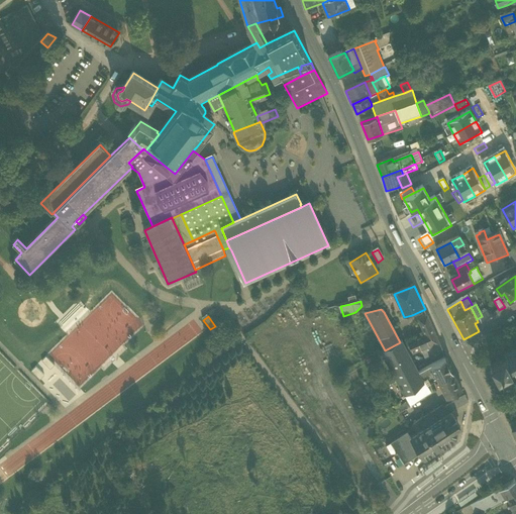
[(408,342),(410,347),(412,352),(413,353),(422,349),(427,347),(429,351),(440,346),(428,317),(419,320),(425,335),(408,342)]
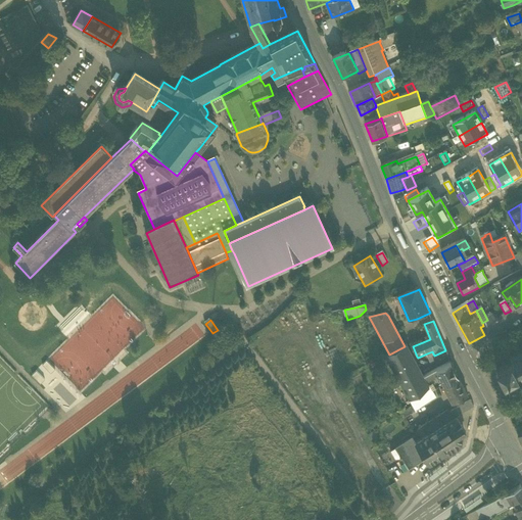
[(424,378),(414,359),(412,353),(407,345),(405,346),(389,355),(386,357),(399,381),(402,387),(411,402),(420,395),(430,388),(427,383),(439,376),(444,386),(460,378),(452,363),(424,378)]
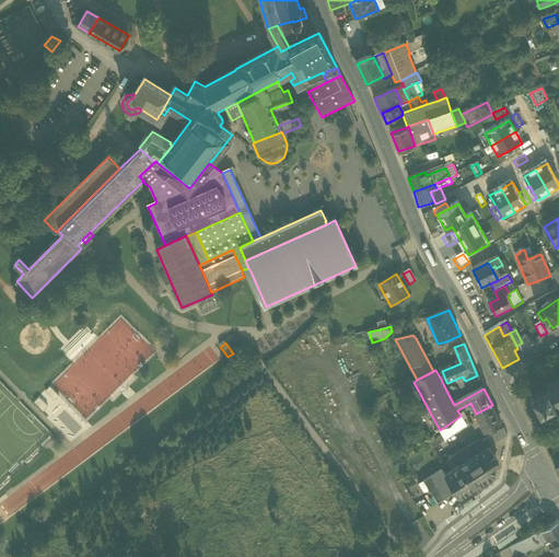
[(480,382),(477,375),(465,381),(463,376),(457,379),(462,390),(480,382)]
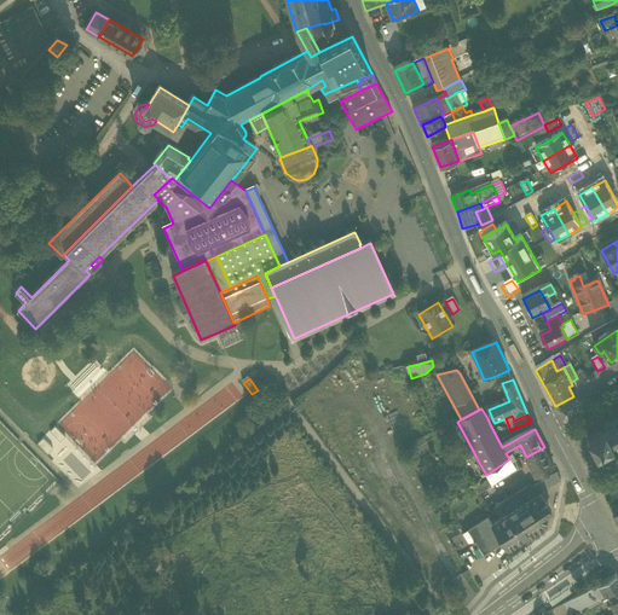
[(595,448),(598,454),(604,451),(605,452),(610,450),(608,448),(616,445),(617,446),(617,451),(617,416),(616,417),(614,416),(612,416),(613,418),(612,417),(607,421),(607,422),(606,422),(604,422),(602,423),(606,424),(607,428),(600,433),(599,430),(594,433),(595,435),(589,437),(590,441),(591,442),(590,444),(594,450),(595,448)]
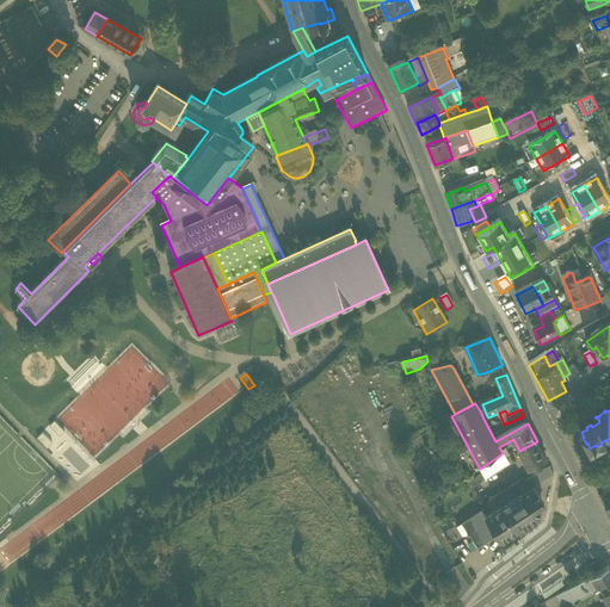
[(65,433),(55,422),(50,428),(60,438),(65,433)]
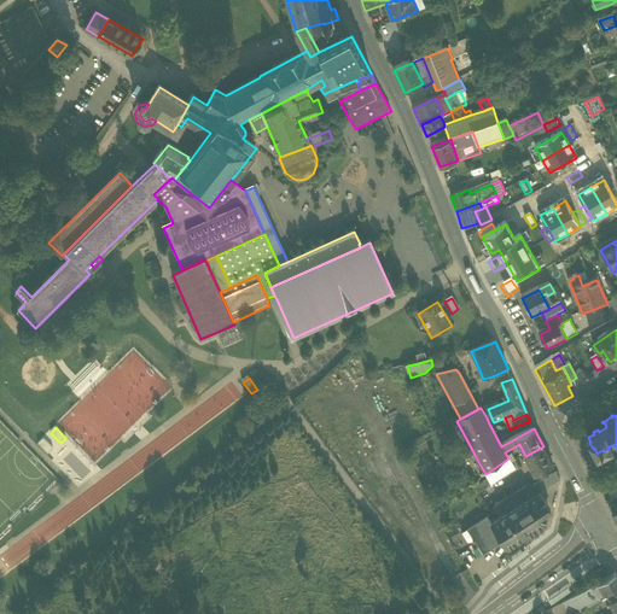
[(54,450),(44,440),(39,445),(48,455),(54,450)]
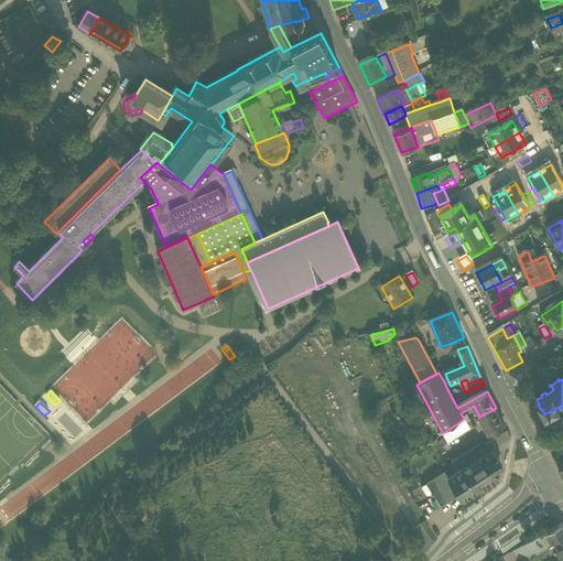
[(505,428),(496,408),(479,417),(478,418),(488,437),(505,428)]
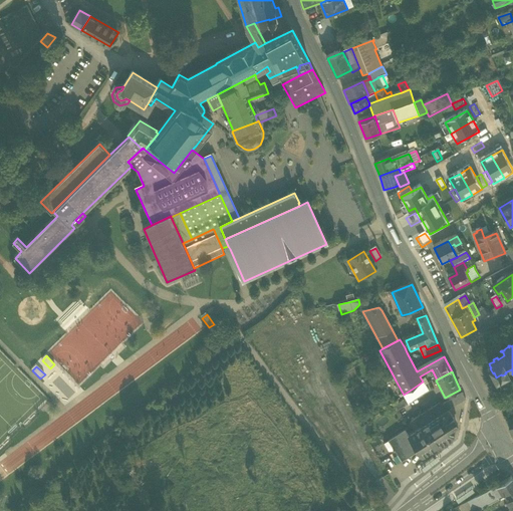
[(388,386),(396,380),(393,374),(385,378),(388,386)]
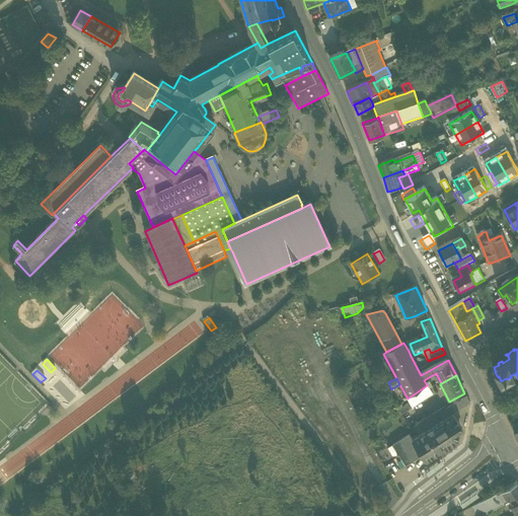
[(427,385),(417,392),(420,396),(429,389),(427,385)]
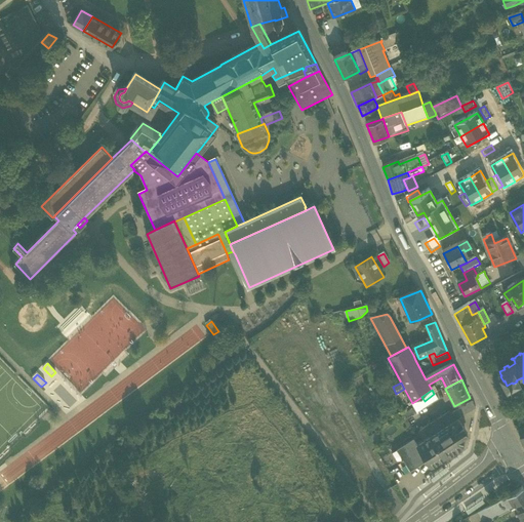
[(434,394),(425,401),(428,407),(438,400),(435,394),(434,394)]
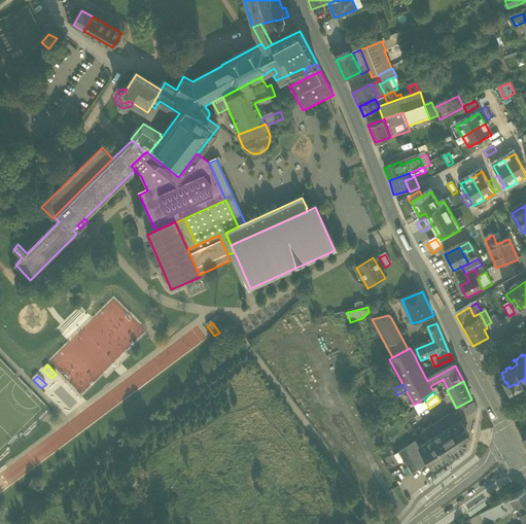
[(416,410),(426,403),(423,398),(414,405),(416,410)]
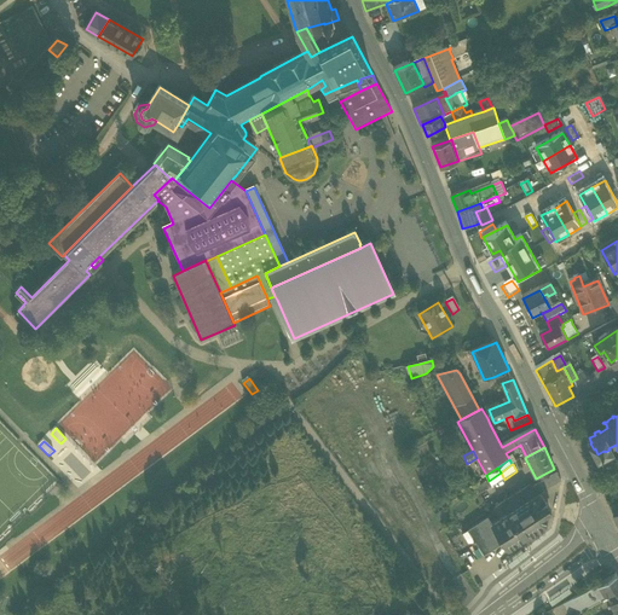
[(492,487),(504,480),(501,473),(489,481),(492,487)]
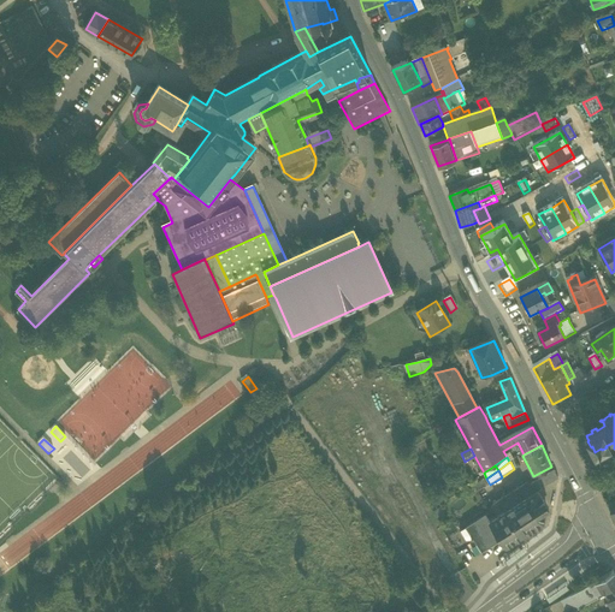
[(538,482),(542,489),(560,480),(559,480),(555,473),(538,482)]
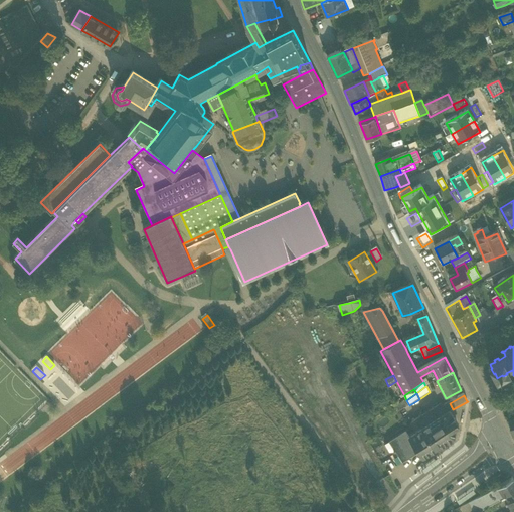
[(409,405),(406,400),(396,407),(399,412),(409,405)]
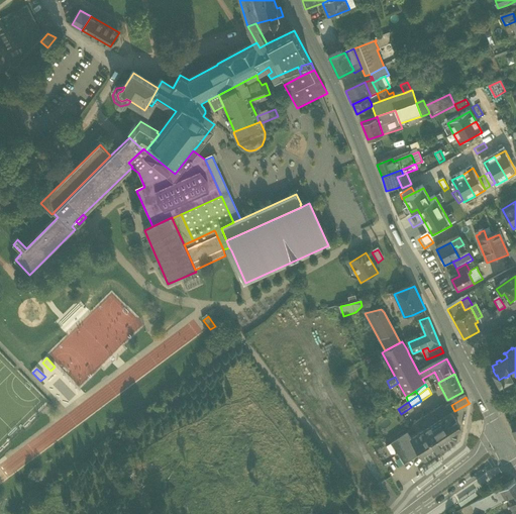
[(419,422),(424,430),(451,413),(454,411),(451,405),(443,410),(442,408),(419,422)]
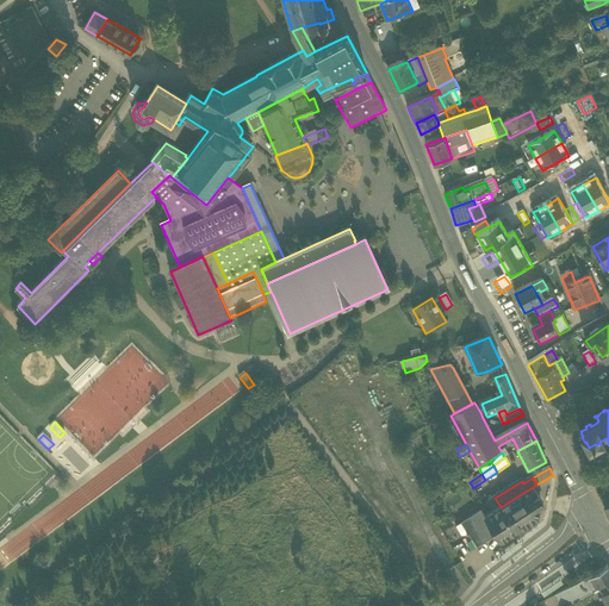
[(497,536),(502,543),(517,532),(520,532),(522,531),(522,529),(539,519),(541,501),(533,487),(501,507),(495,512),(486,517),(486,518),(485,518),(497,536)]
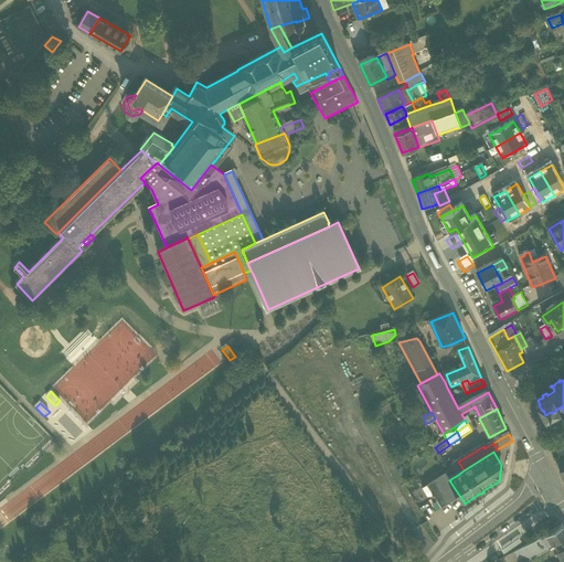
[(458,475),(464,470),(458,462),(453,466),(458,475)]
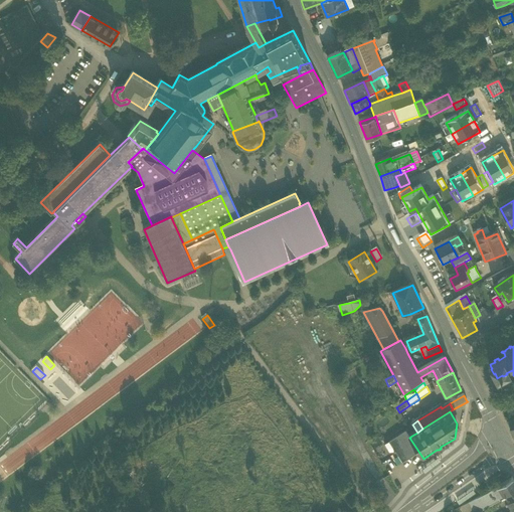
[(375,437),(369,425),(362,430),(368,441),(375,437)]
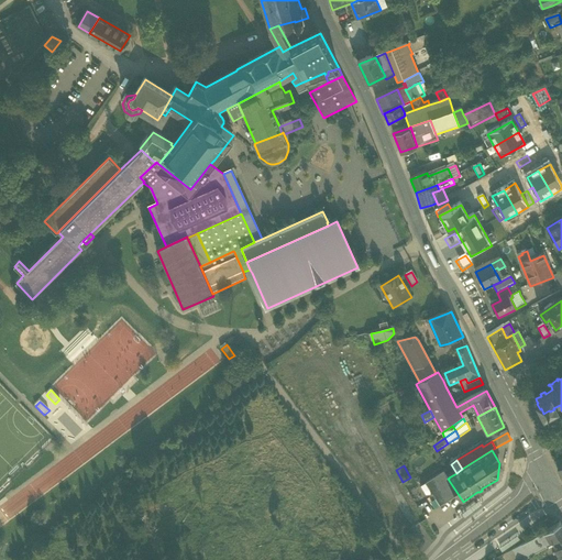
[(426,484),(432,495),(441,507),(459,495),(448,479),(449,479),(449,478),(444,472),(426,484)]
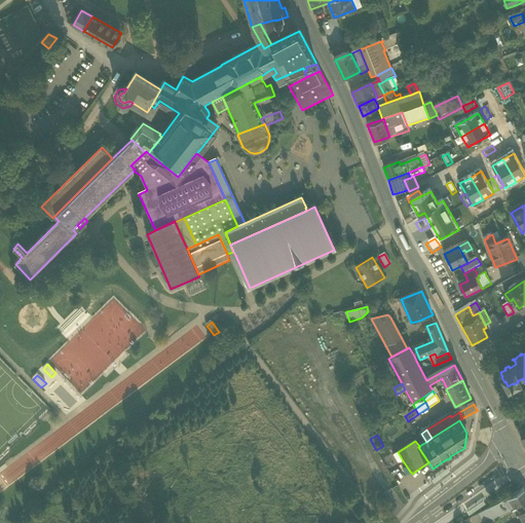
[(403,463),(404,462),(398,452),(394,455),(399,463),(403,463)]
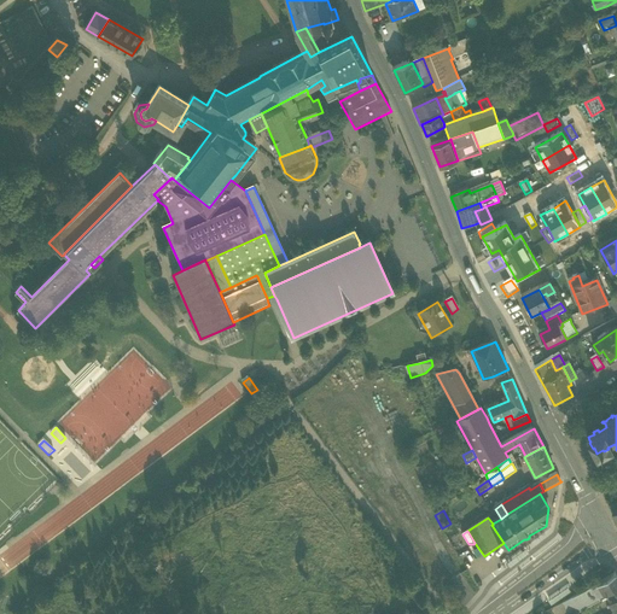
[(522,561),(499,578),(501,580),(524,565),(522,561)]
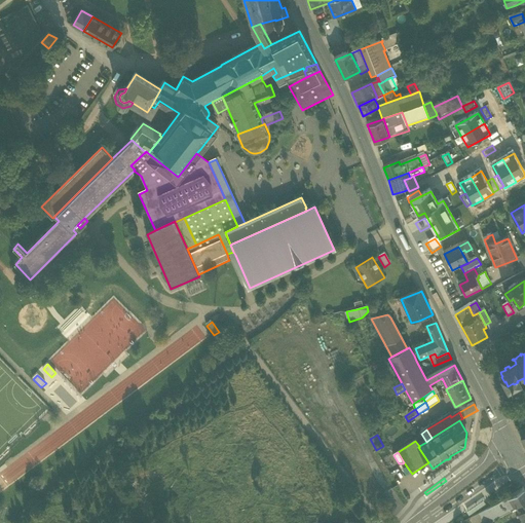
[(524,490),(511,498),(516,508),(523,503),(524,506),(524,490)]
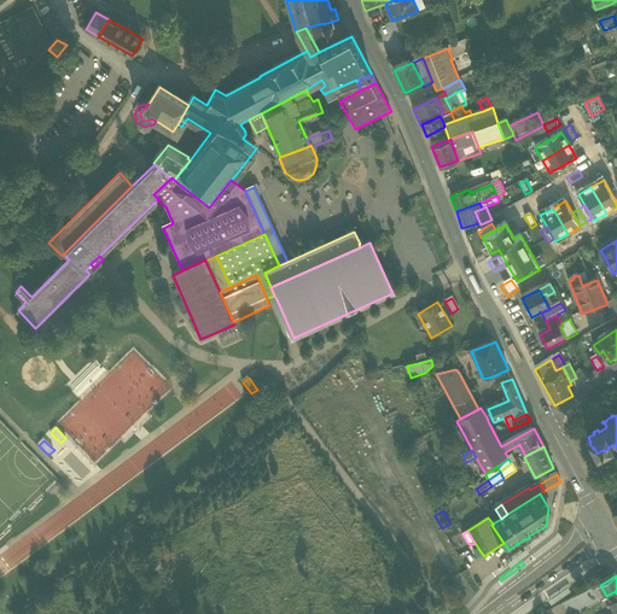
[(400,592),(409,604),(424,594),(414,582),(400,592)]
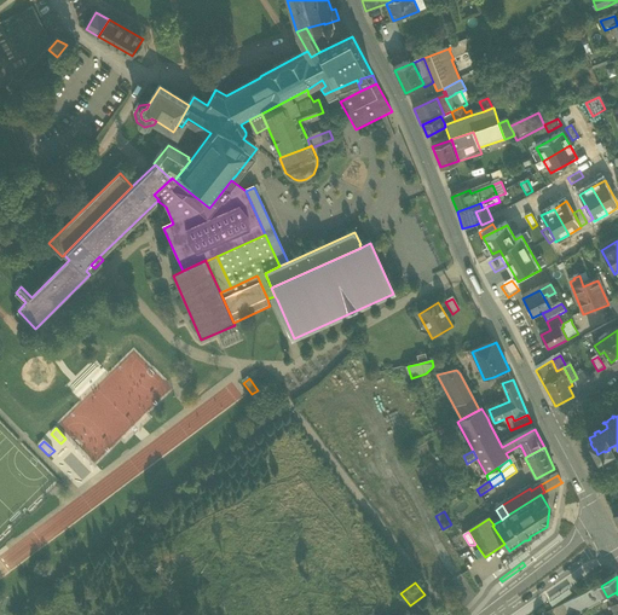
[(600,601),(607,597),(601,586),(596,589),(598,589),(594,590),(600,601)]
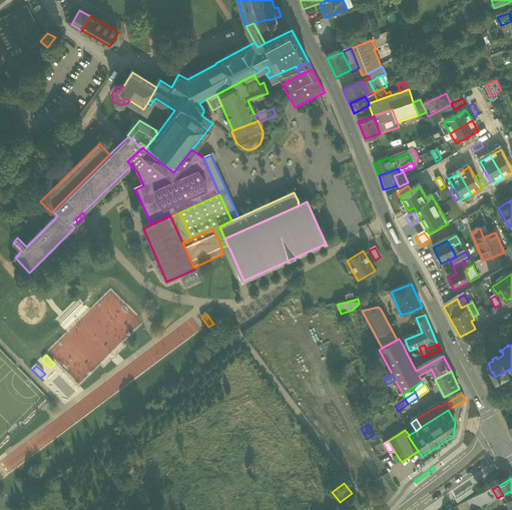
[(489,491),(474,498),(479,508),(497,498),(492,489),(489,491)]
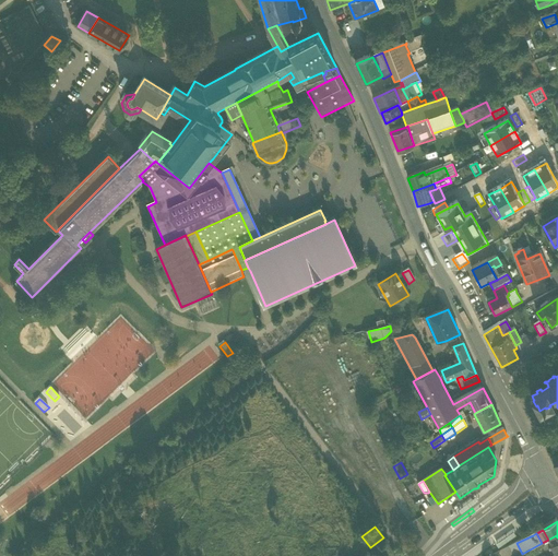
[(514,534),(497,545),(499,549),(517,537),(514,534)]
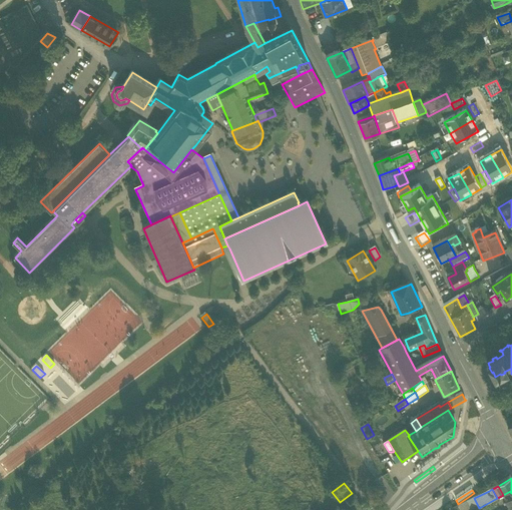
[(480,509),(479,508),(474,498),(464,504),(466,509),(480,509)]
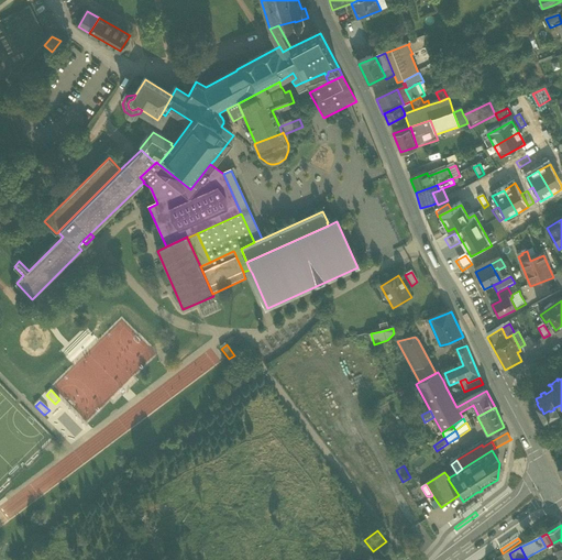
[(526,558),(527,559),(529,559),(547,550),(546,547),(526,558)]
